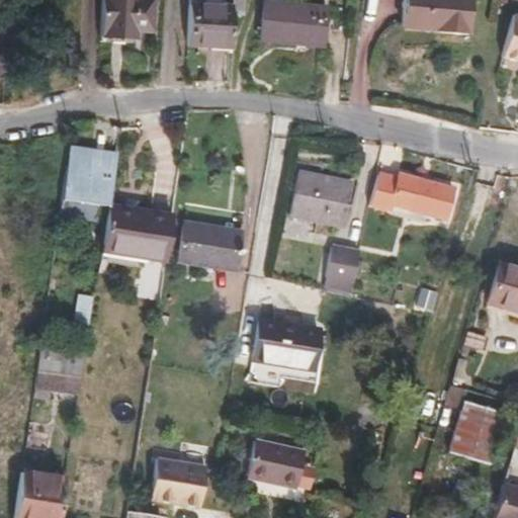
[(101,0),(100,38),(137,39),(137,32),(151,32),(152,0),(101,0)]
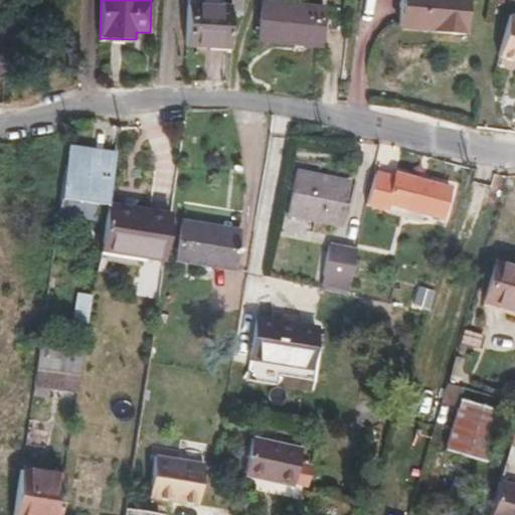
[(244,0),(230,0),(230,15),(243,15),(244,0)]
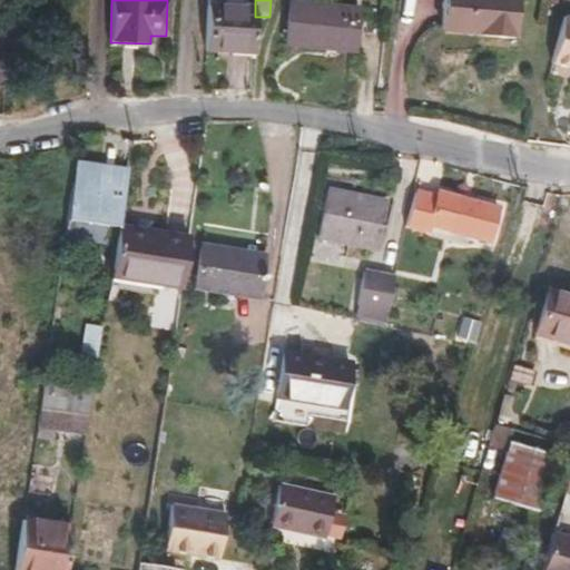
[(293,0),(290,0),(284,47),(354,53),(359,8),(293,0)]
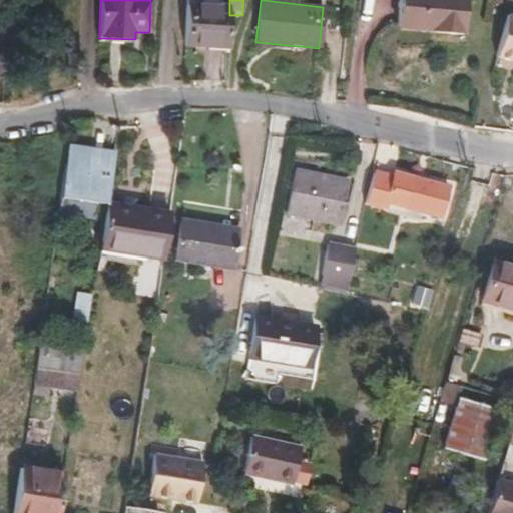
[(400,0),(398,24),(429,27),(429,33),(464,36),(467,0),(400,0)]
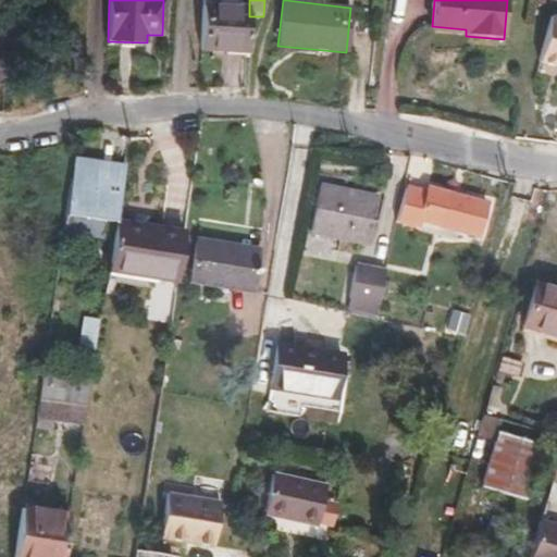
[(249,7),(235,7),(203,4),(200,51),(246,54),(249,7)]
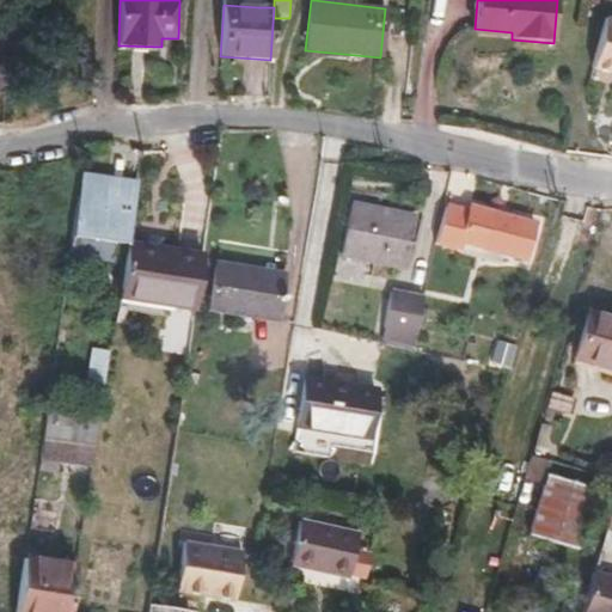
[(611,19),(597,69),(611,73),(611,19)]
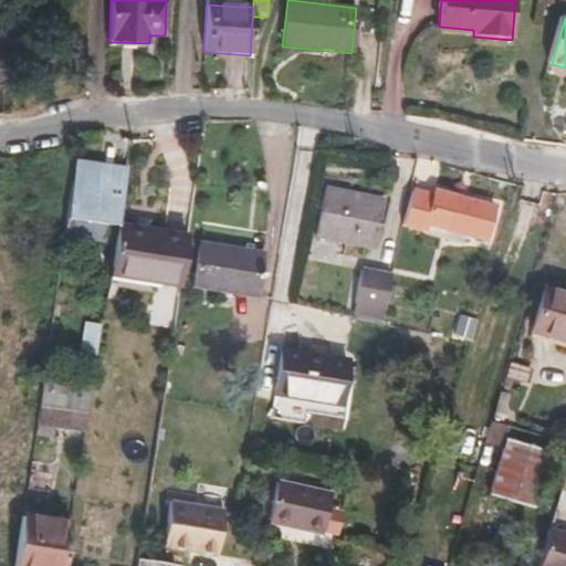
[(87,168),(73,166),(65,218),(117,226),(117,223),(125,173),(122,173),(122,178),(86,173),(87,168)]
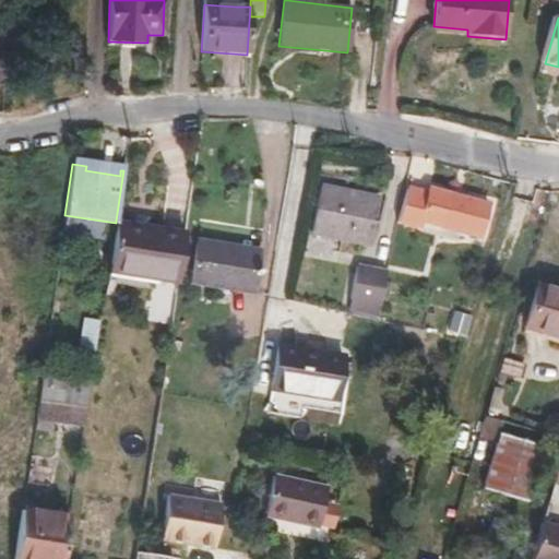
[(120,170),(86,166),(85,170),(120,176),(120,170)]
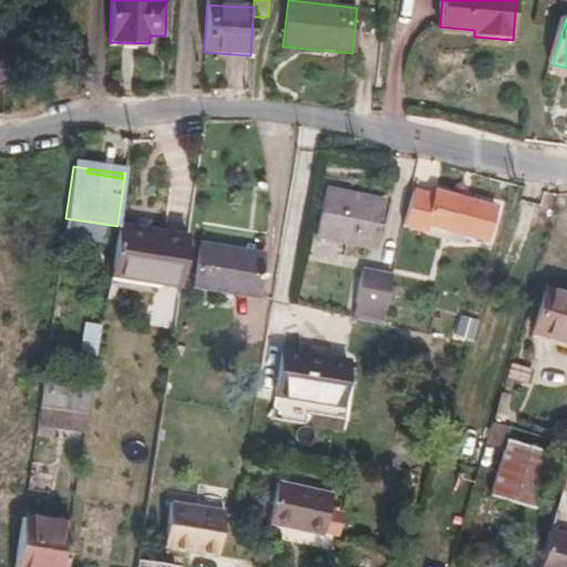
[(326,187),(316,238),(374,250),(385,198),(326,187)]
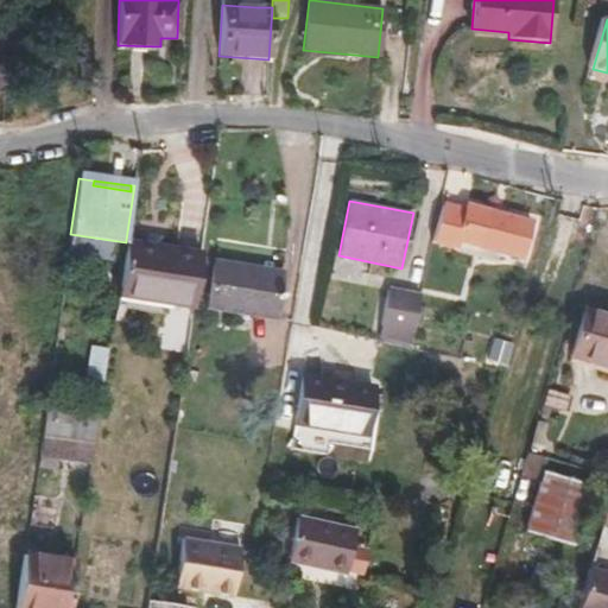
[(458,242),(498,253),(521,259),(532,222),(466,204),(464,207),(445,202),(434,244),(456,249),(458,242)]
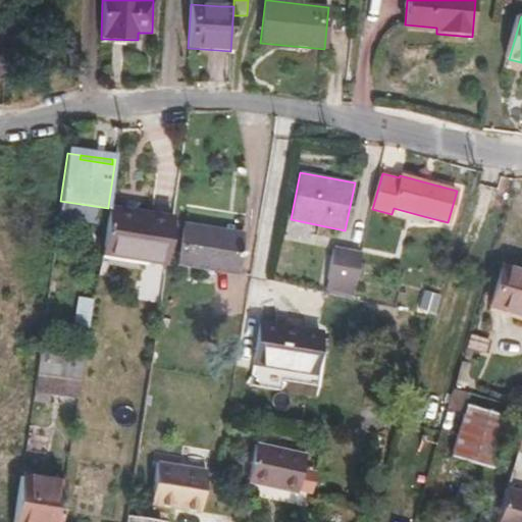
[(58,218),(105,226),(108,208),(60,201),(58,218)]
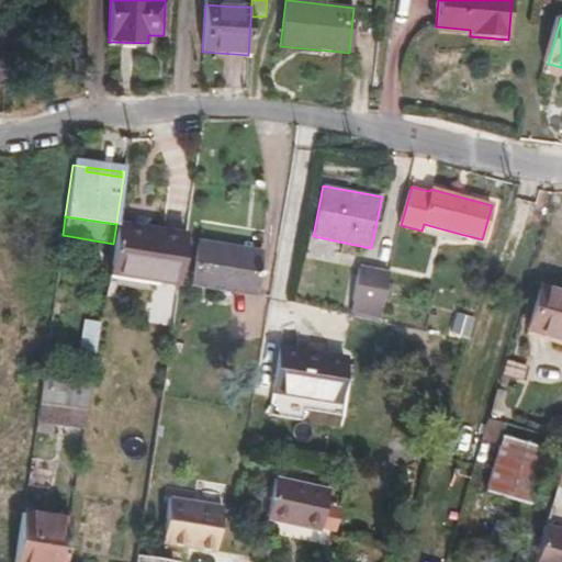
[(108,274),(177,285),(184,233),(116,222),(116,224),(113,244),(108,274)]
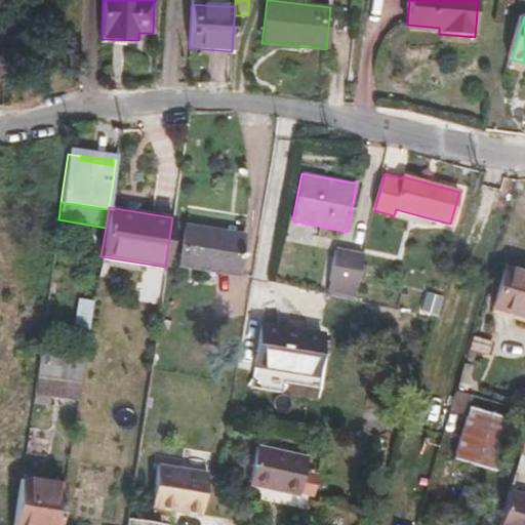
[(428,228),(430,218),(396,209),(394,215),(393,218),(428,228)]
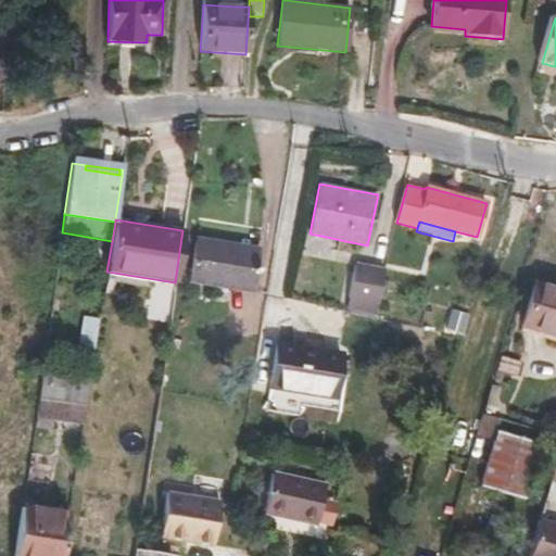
[(194,235),(188,279),(252,289),(258,244),(194,235)]
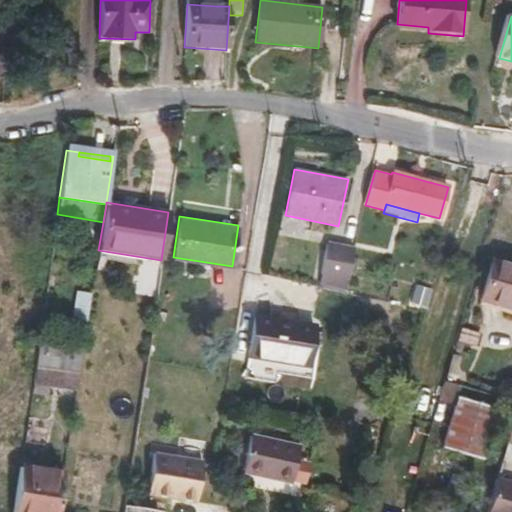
[(320,275),(348,281),(353,257),(354,251),(326,245),(320,275)]
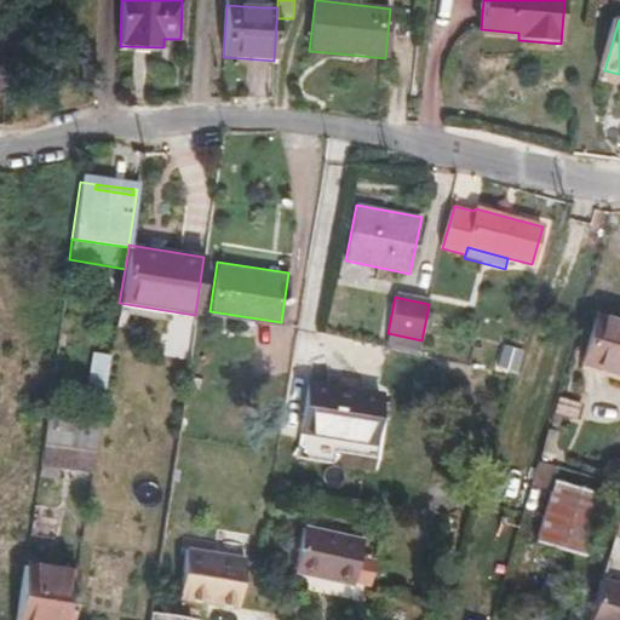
[(619,320),(597,314),(581,363),(619,375),(619,320)]
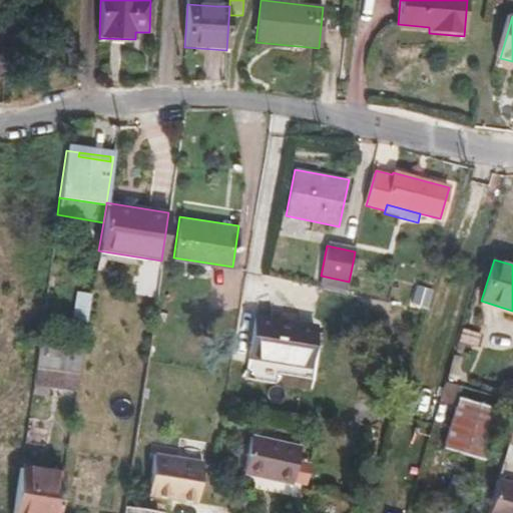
[(258,315),(248,369),(313,380),(316,370),(309,368),(315,326),(258,315)]
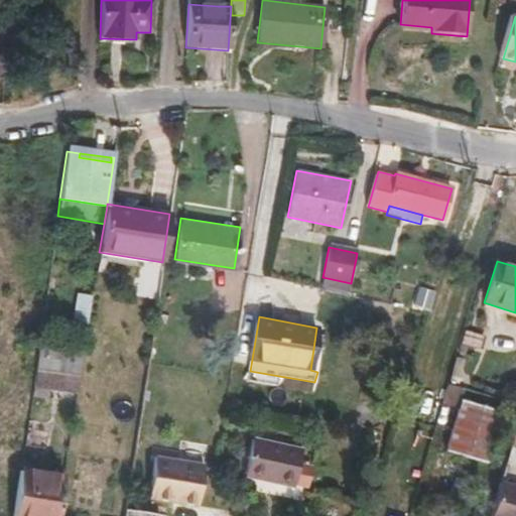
[(482,336),(464,331),(460,344),(478,348),(482,336)]
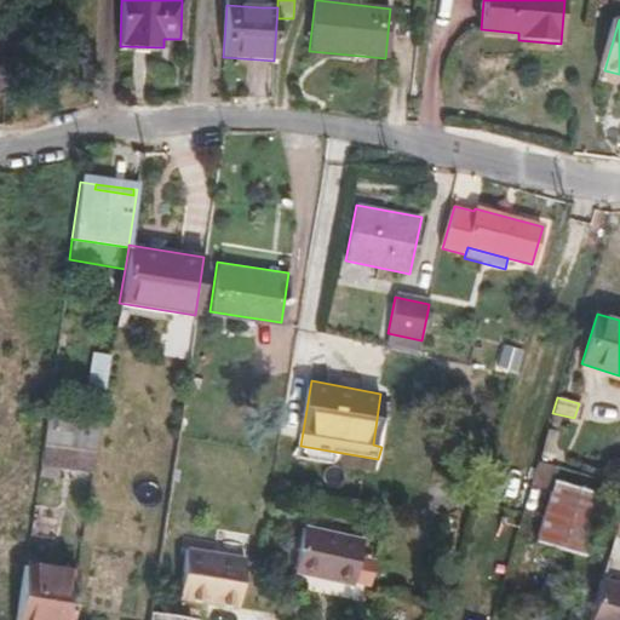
[(99,425),(47,415),(46,423),(45,431),(42,442),(96,449),(99,425)]
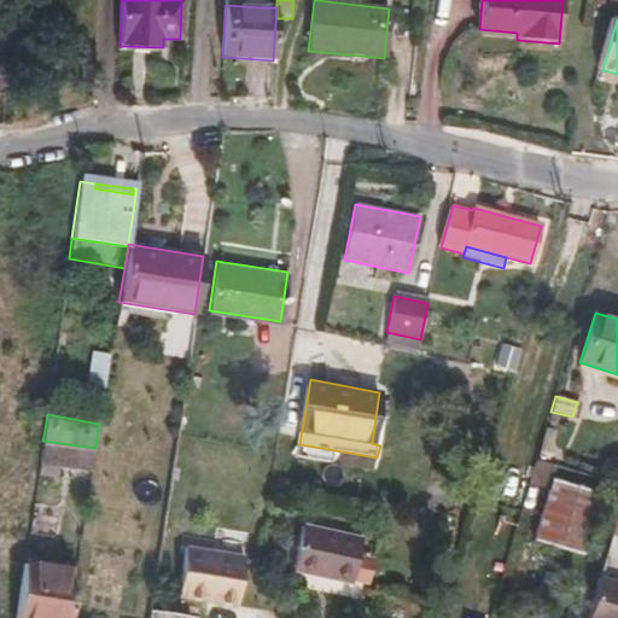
[(557,431),(546,427),(537,454),(537,455),(547,459),(557,431)]
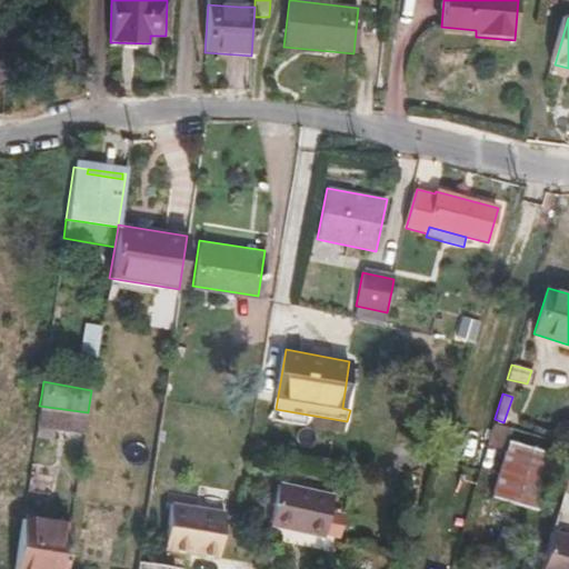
[(37,427),(85,435),(88,412),(39,406),(37,427)]
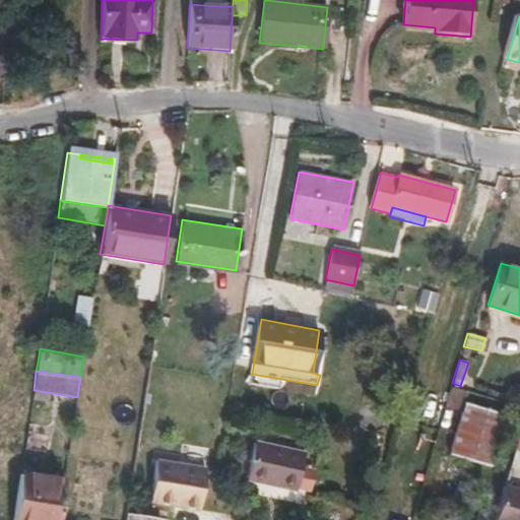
[(445,405),(462,410),(465,402),(467,402),(469,391),(451,386),(445,405)]
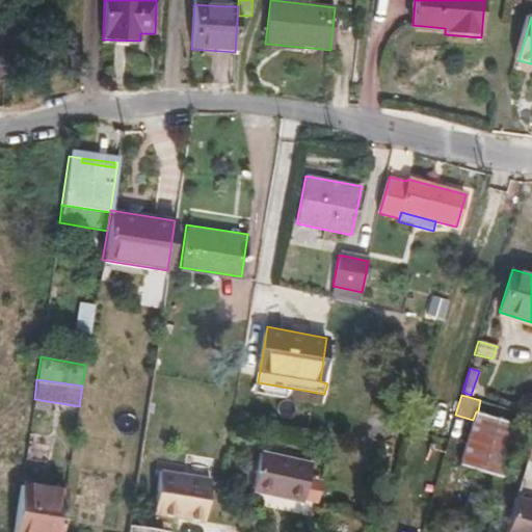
[(476,411),(473,420),(460,464),(502,478),(517,424),(478,411),(476,411)]
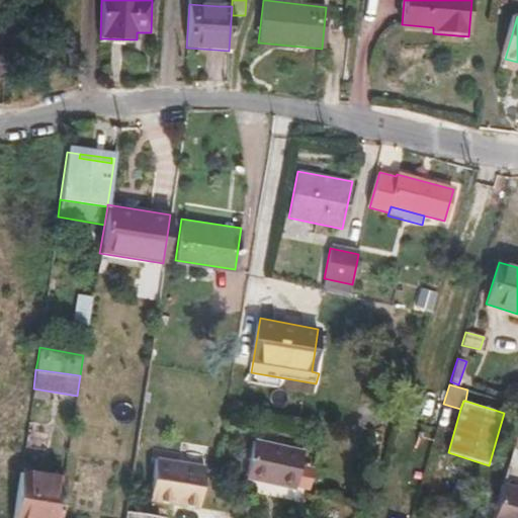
[(303,449),(253,439),(246,479),(295,489),(303,449)]
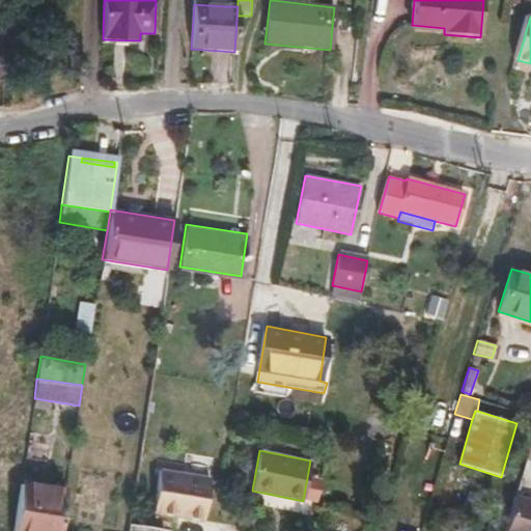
[(212,473),(214,456),(187,453),(186,463),(160,459),(159,466),(212,473)]
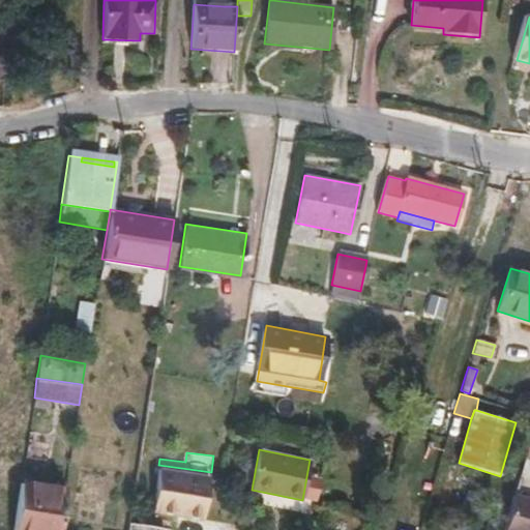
[(153,512),(204,521),(210,478),(160,471),(153,512)]
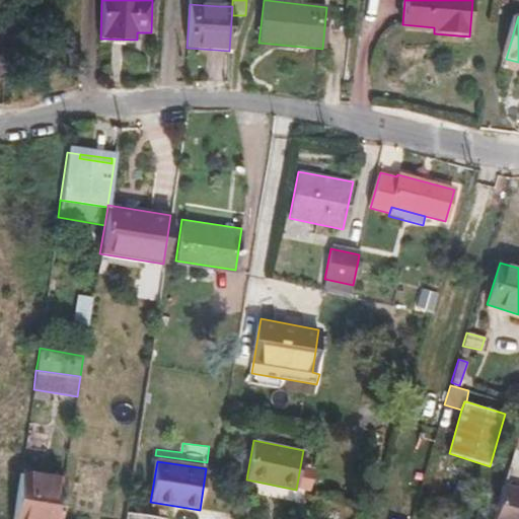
[(13,518),(58,518),(65,475),(21,471),(13,518)]
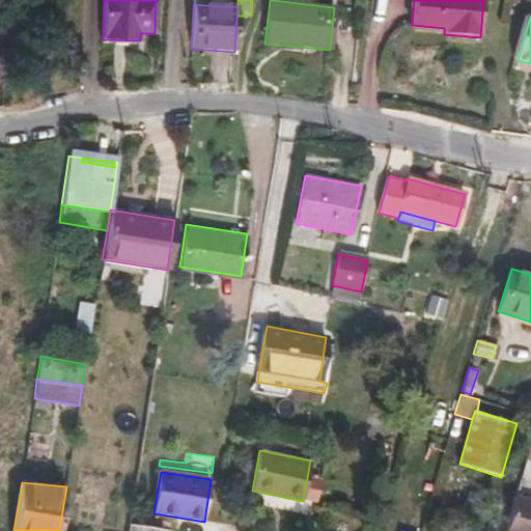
[(530,530),(530,499),(514,495),(503,530),(530,530)]
